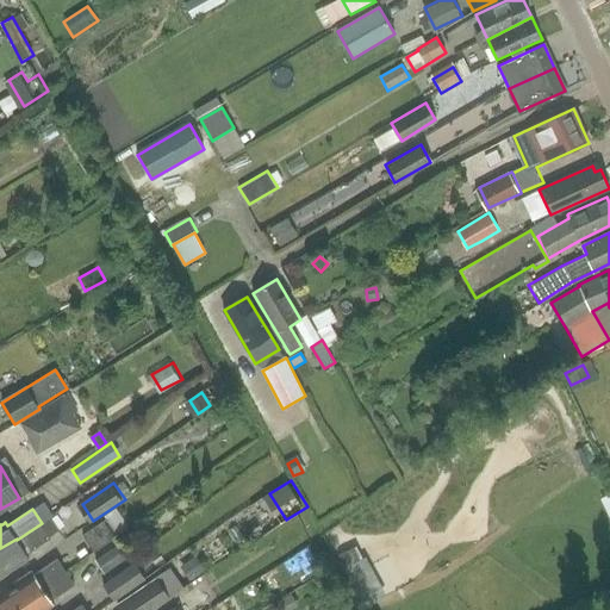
[(50,517),(42,523),(17,540),(17,539),(0,548),(0,577),(29,558),(26,553),(50,536),(58,530),(50,517)]
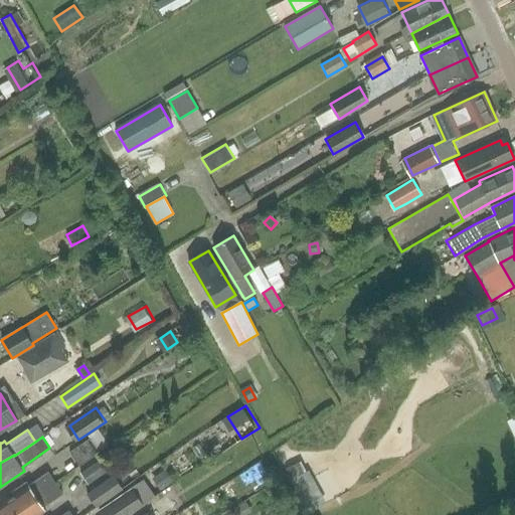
[(77,467),(99,453),(89,439),(68,453),(77,467)]
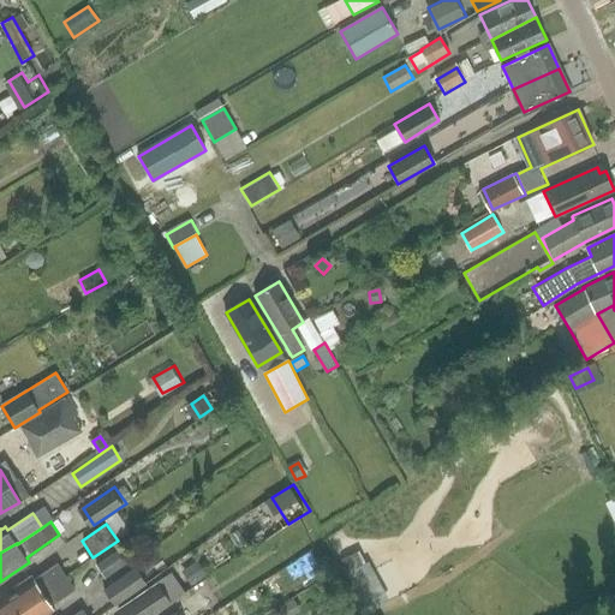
[(107,578),(131,561),(121,548),(97,565),(107,578)]
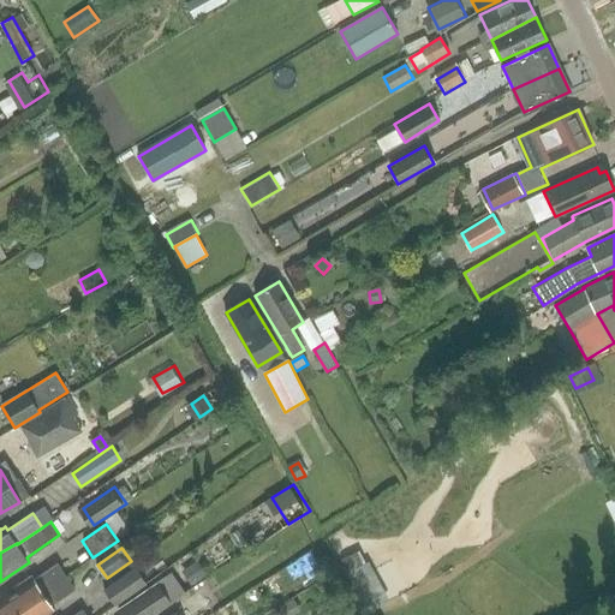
[(370,607),(390,596),(370,559),(350,569),(370,607)]
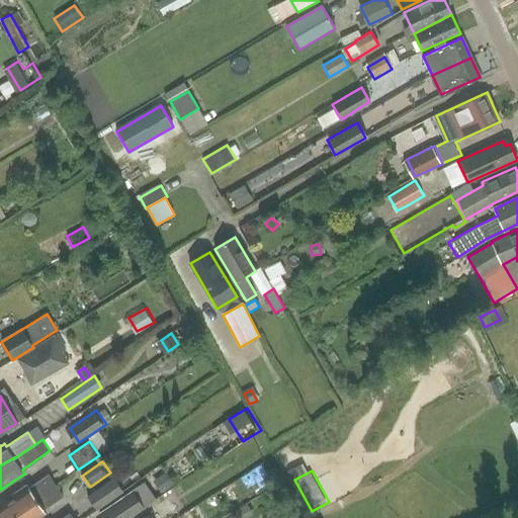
[(35,499),(56,485),(48,473),(28,487),(26,484),(11,494),(13,498),(0,506),(0,517),(10,517),(16,514),(14,512),(34,498),(35,499)]
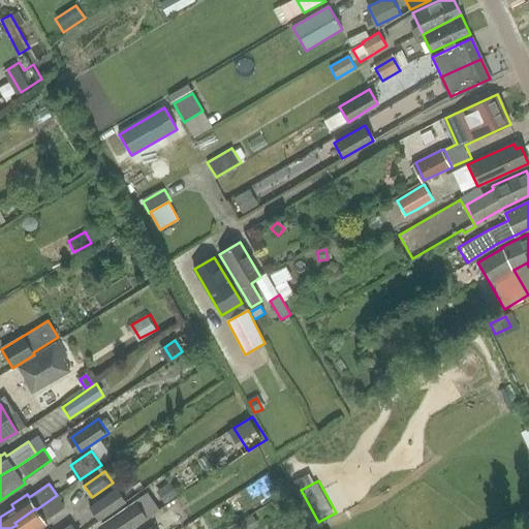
[(98,521),(125,502),(117,490),(89,508),(98,521)]
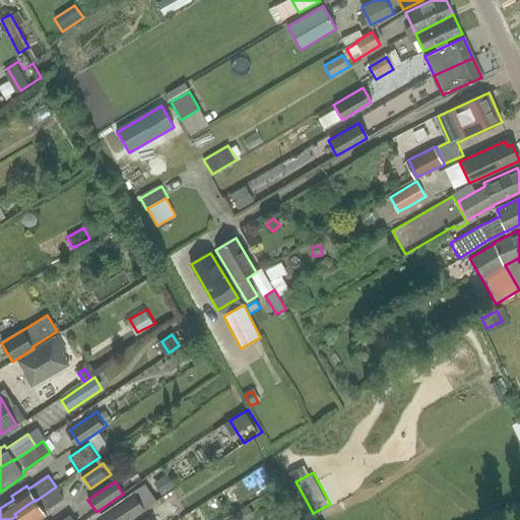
[(44,511),(63,497),(56,486),(36,501),(35,500),(14,514),(16,516),(10,519),(37,519),(46,514),(44,511)]
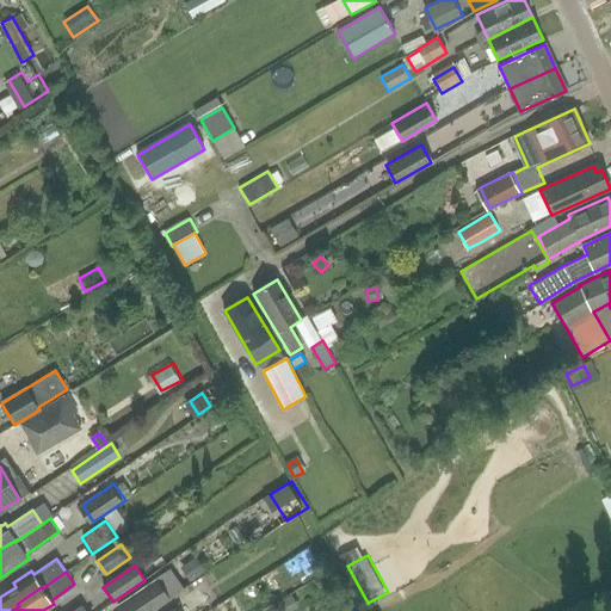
[(154,610),(172,599),(159,579),(121,605),(124,610),(154,610)]
